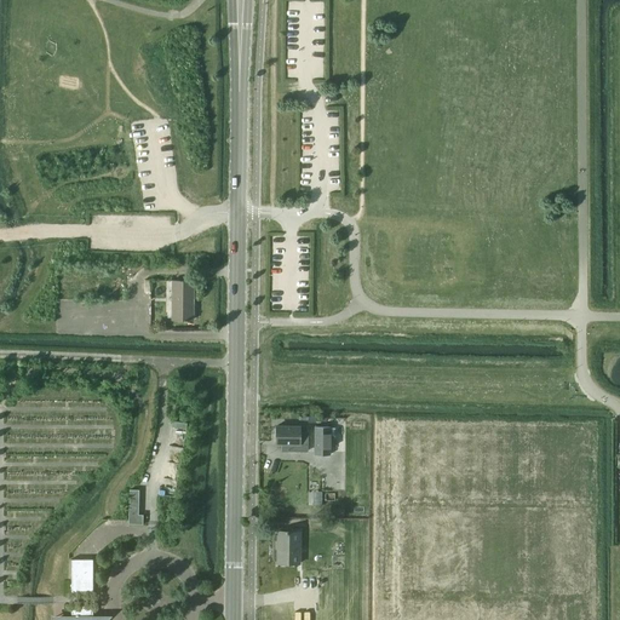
[(193,320),(194,281),(172,281),(171,320),(184,320),(184,321),(187,321),(187,320),(193,320)]
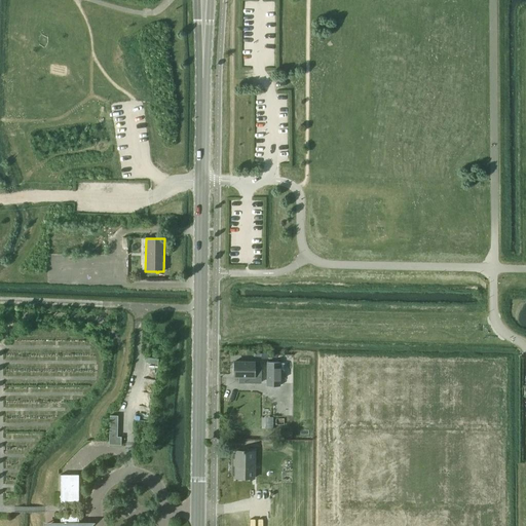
[(255,377),(255,362),(233,362),(233,377),(255,377)]
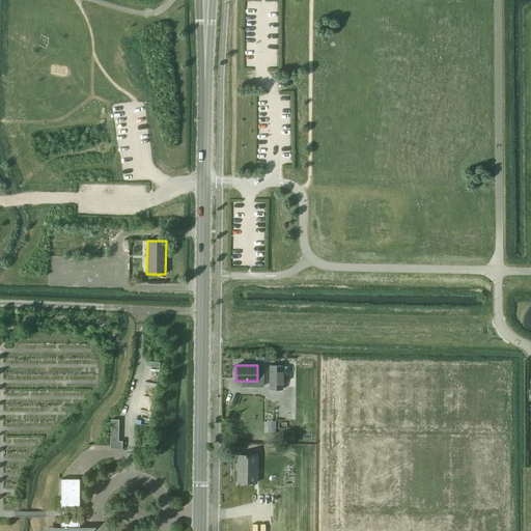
[(282,390),(282,366),(269,365),(269,389),(282,390)]
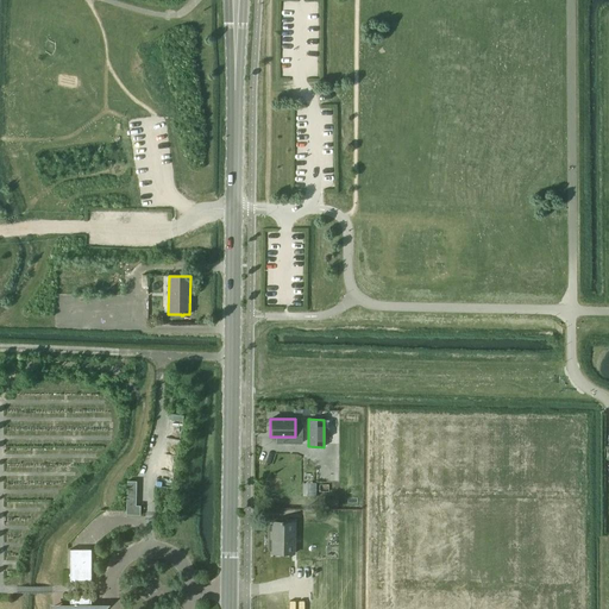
[(140,515),(140,506),(136,506),(137,481),(127,481),(126,515),(140,515)]
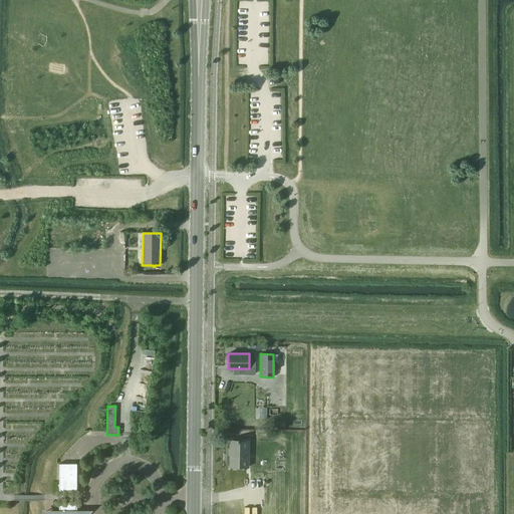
[(248,468),(249,441),(230,440),(229,468),(248,468)]
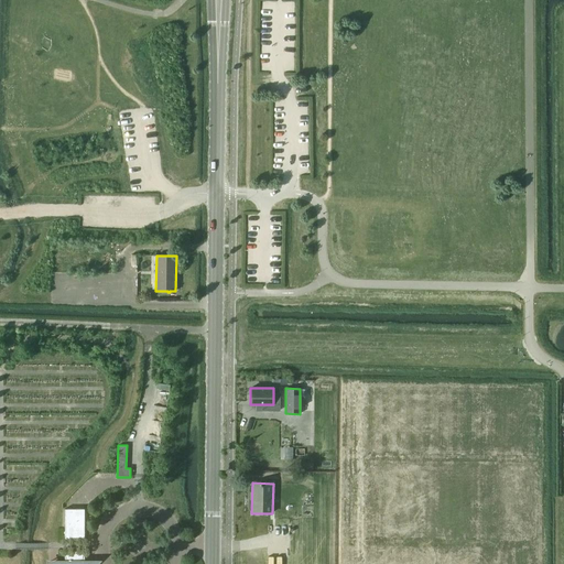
[(84,542),(84,509),(65,509),(65,542),(84,542)]
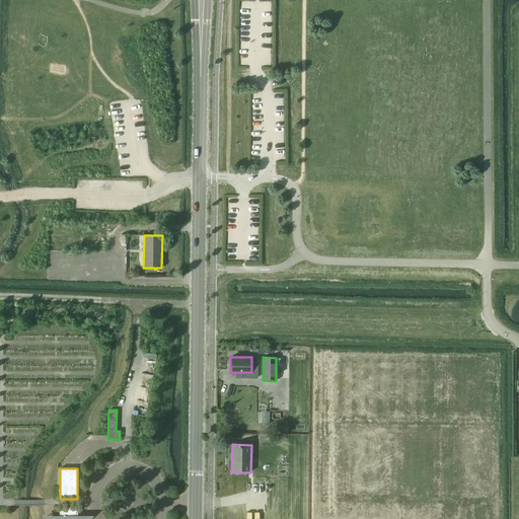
[(77,517),(77,515),(77,507),(60,507),(60,517),(50,517),(49,518),(80,518),(79,517),(77,517)]
